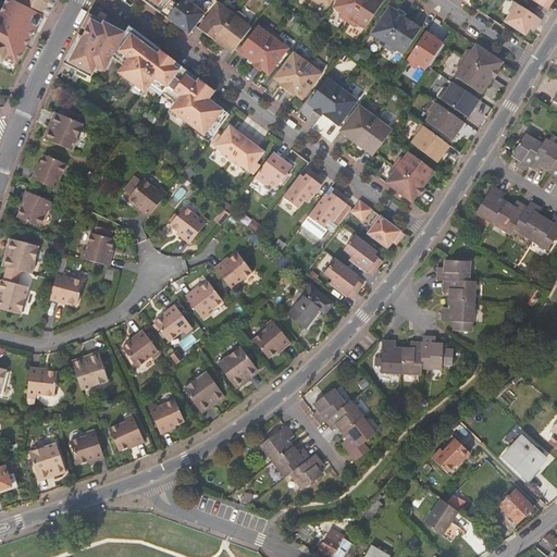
[(0,62),(3,64),(7,60),(19,66),(44,17),(48,20),(59,0),(16,0),(16,2),(10,0),(9,0),(2,14),(0,12),(0,62)]
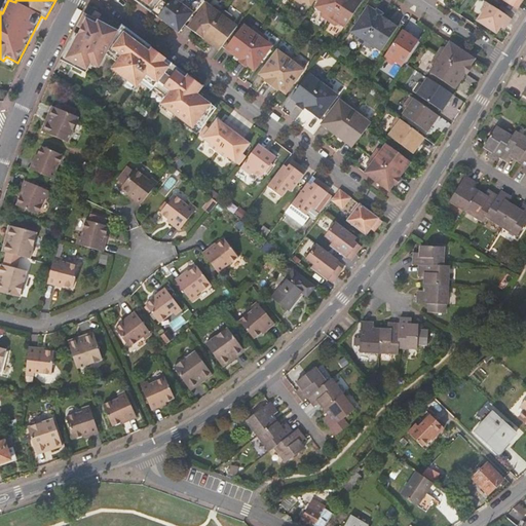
[(134,0),(159,19),(173,0),(134,0)]
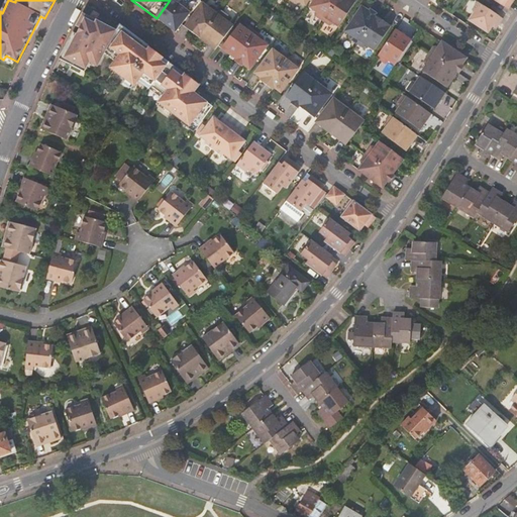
[(173,0),(170,0),(157,18),(167,25),(181,6),(173,0)]
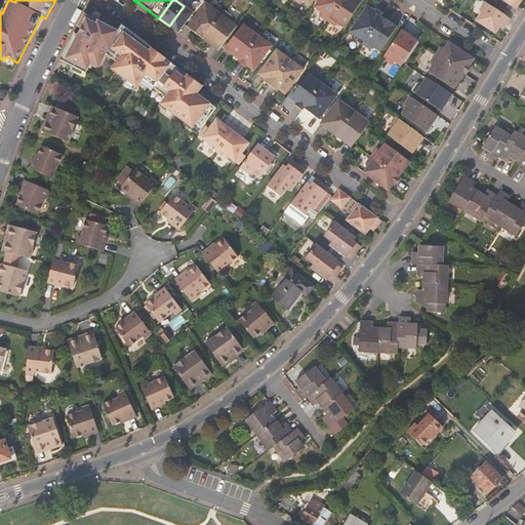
[(321,16),(329,23),(344,0),(320,0),(316,8),(321,12),(321,16)]
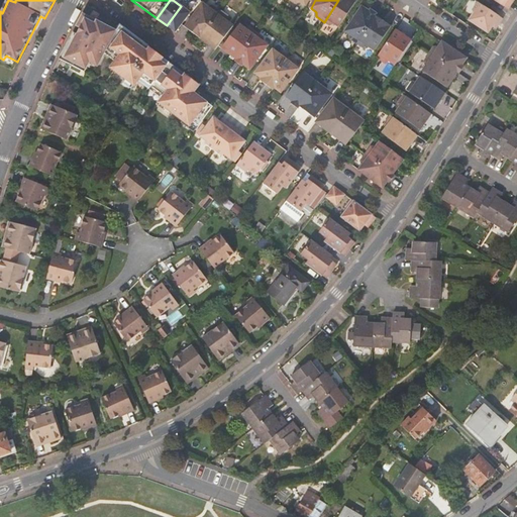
[(338,0),(324,22),(330,26),(335,24),(340,27),(356,3),(351,0),(338,0)]
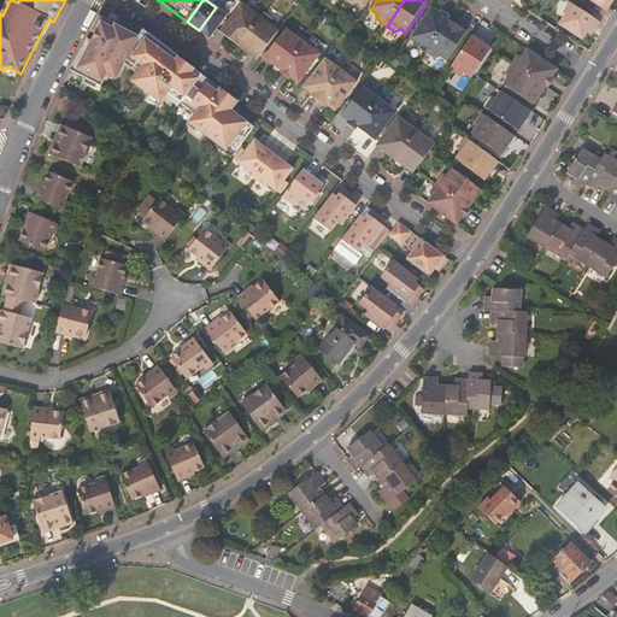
[(592,0),(607,11),(613,0),(592,0)]
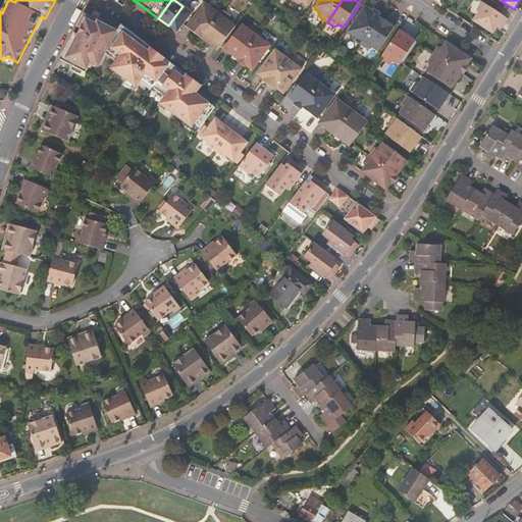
[(483,2),(477,10),(479,12),(474,20),(493,34),(500,23),(504,27),(509,19),(483,2)]
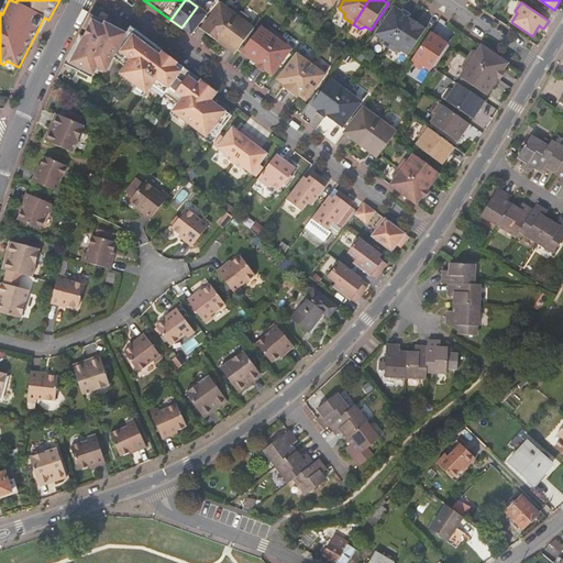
[(222,4),(202,31),(219,43),(241,13),(233,7),(229,9),(222,4)]
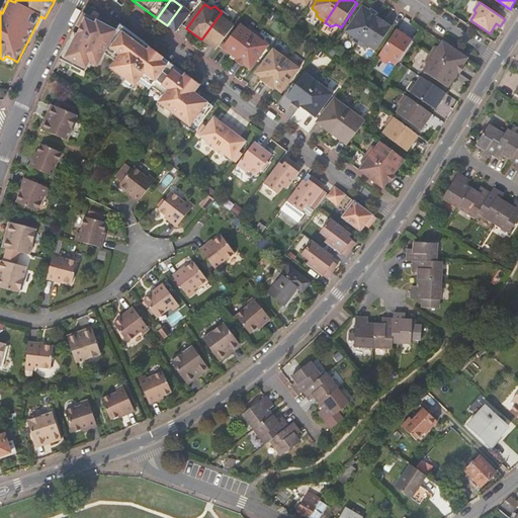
[(181,6),(167,25),(178,33),(192,14),(181,6)]
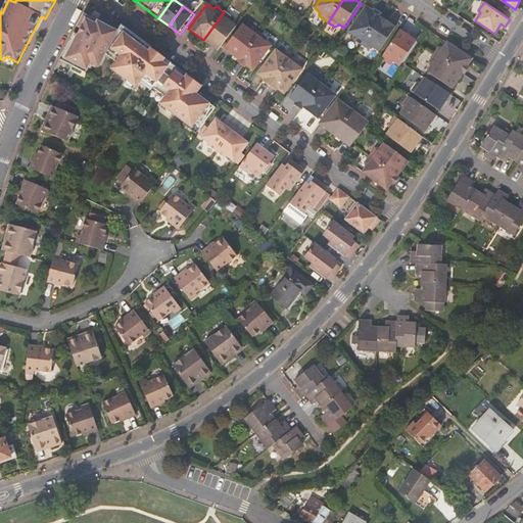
[(355,40),(362,44),(381,16),(382,14),(375,9),(374,11),(367,7),(350,32),(355,35),(355,40)]
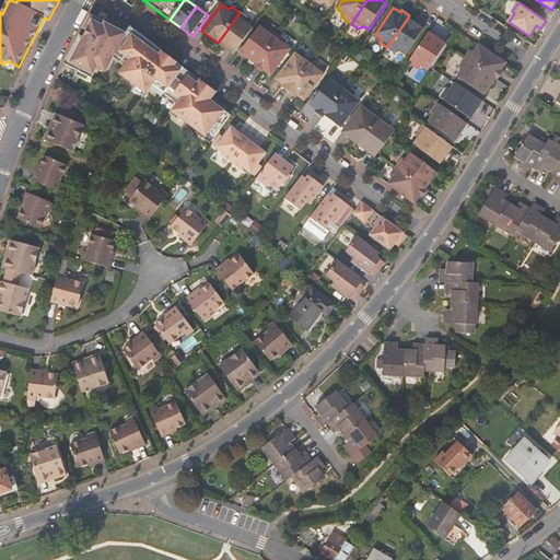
[(221,45),(235,55),(255,30),(248,25),(248,20),(240,13),(218,43),(221,45)]
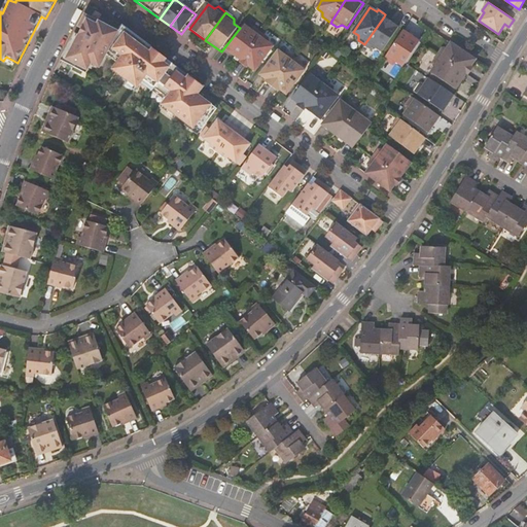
[(384,16),(364,44),(373,50),(378,48),(383,53),(399,27),(384,16)]
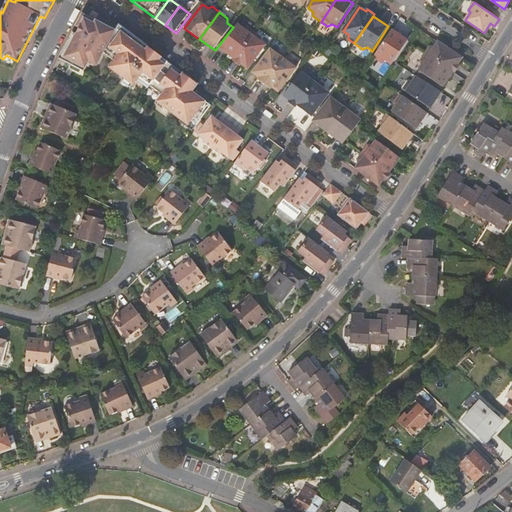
[(62,55),(60,59),(63,61),(59,69),(68,74),(72,65),(85,72),(90,63),(97,67),(105,51),(123,64),(117,72),(121,76),(142,91),(148,83),(170,99),(167,104),(175,109),(172,113),(188,125),(191,120),(197,124),(211,105),(192,91),(198,83),(192,79),(184,73),(182,76),(174,69),(176,66),(168,61),(166,64),(160,60),(163,57),(144,42),(120,25),(116,30),(98,21),(96,24),(86,18),(78,34),(74,32),(67,45),(62,55)]
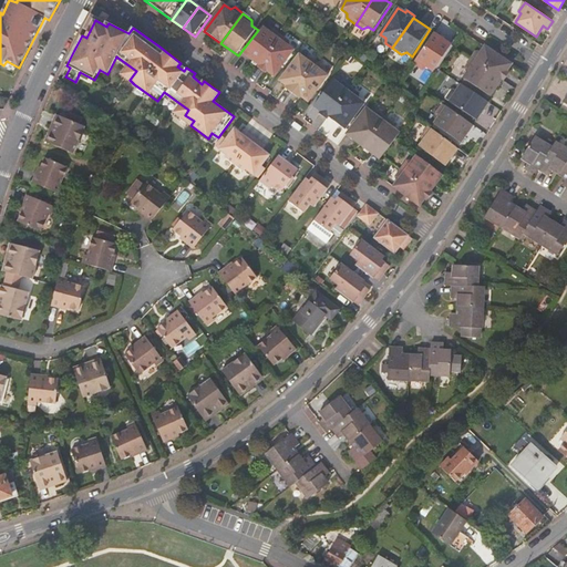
[(261,66),(284,37),(275,30),(270,32),(264,28),(245,54),(261,65),(261,66)]
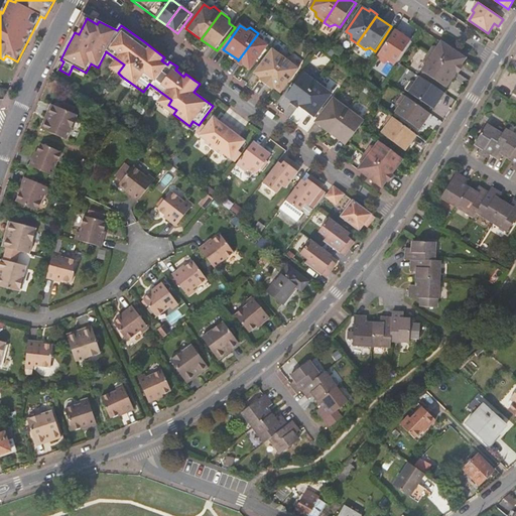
[(395,29),(377,57),(386,63),(390,61),(395,66),(412,40),(395,29)]
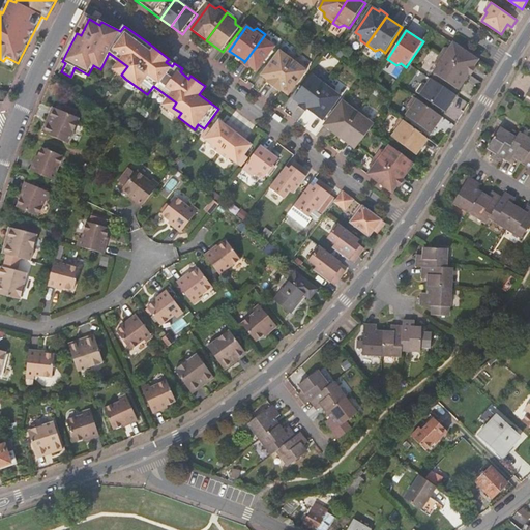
[(244,61),(242,64),(249,69),(251,67),(258,72),(276,48),(271,43),(271,39),(265,34),(244,62),(244,61)]
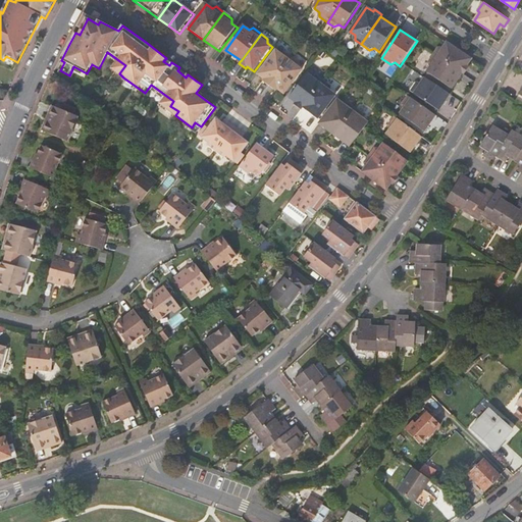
[(468,65),(472,59),(447,42),(444,47),(439,47),(434,54),(463,72),(465,73),(470,67),(468,65)]
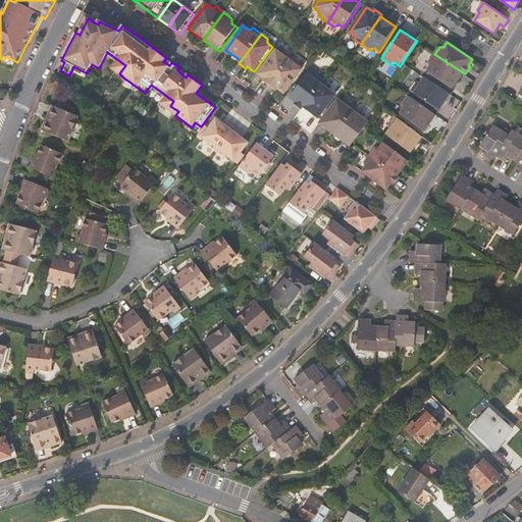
[(264,82),(270,87),(280,73),(293,57),(286,52),(281,54),(276,50),(259,74),(265,80),(264,82)]
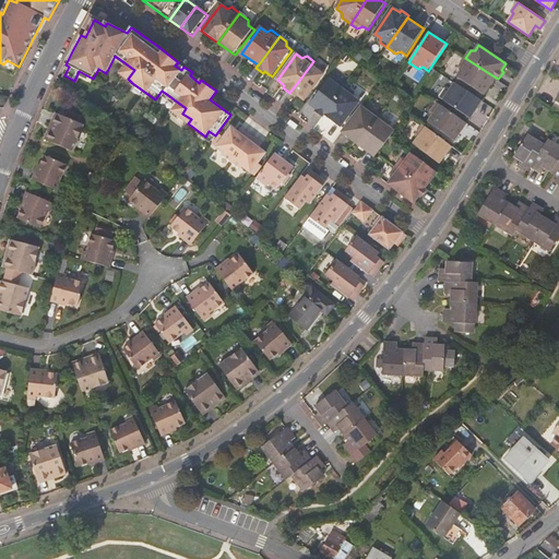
[(485,95),(496,78),(465,58),(460,67),(462,71),(458,78),(459,78),(479,92),(485,95)]
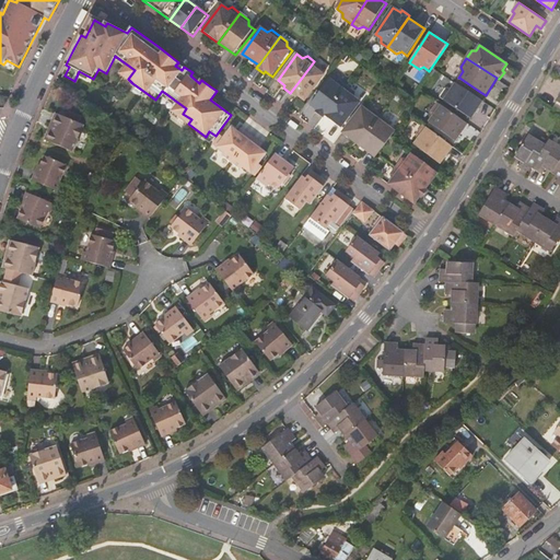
[(301,79),(290,93),(296,97),(299,95),(306,101),(325,76),(319,71),(321,66),(314,61),(301,79)]
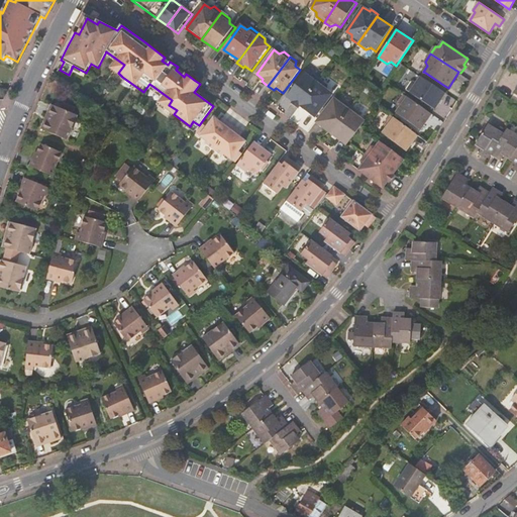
[(424,72),(422,76),(441,89),(443,85),(424,72)]
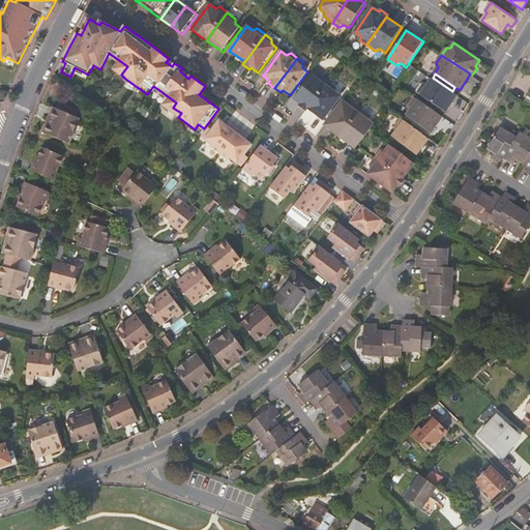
[(300,107),(306,112),(308,110),(314,101),(328,82),(322,77),(318,79),(313,75),(294,99),(301,105),(300,107)]
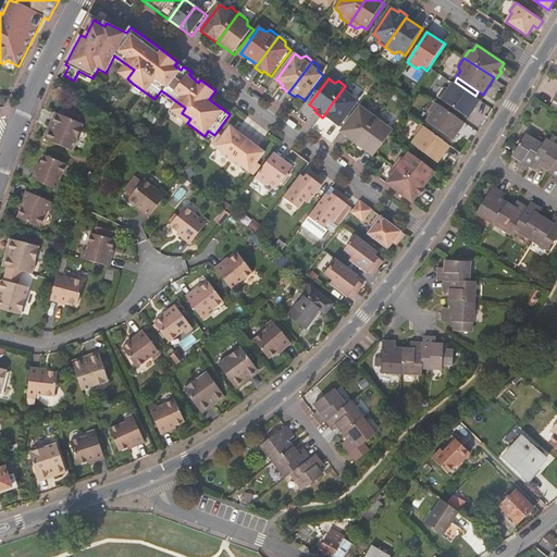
[(469,118),(481,100),(465,89),(454,83),(450,88),(445,88),(438,98),(469,118)]
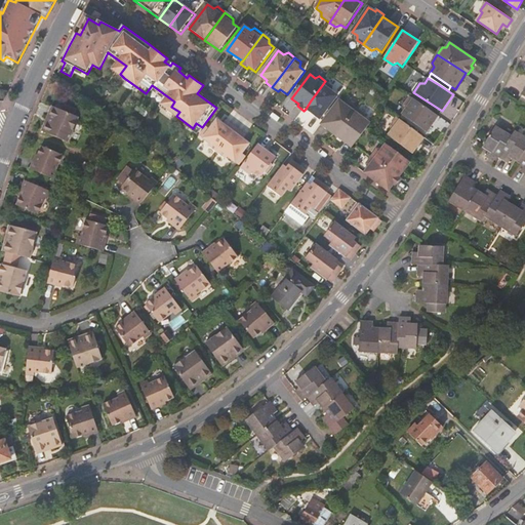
[(311,101),(306,109),(321,120),(338,95),(333,91),(333,86),(325,81),(311,101)]
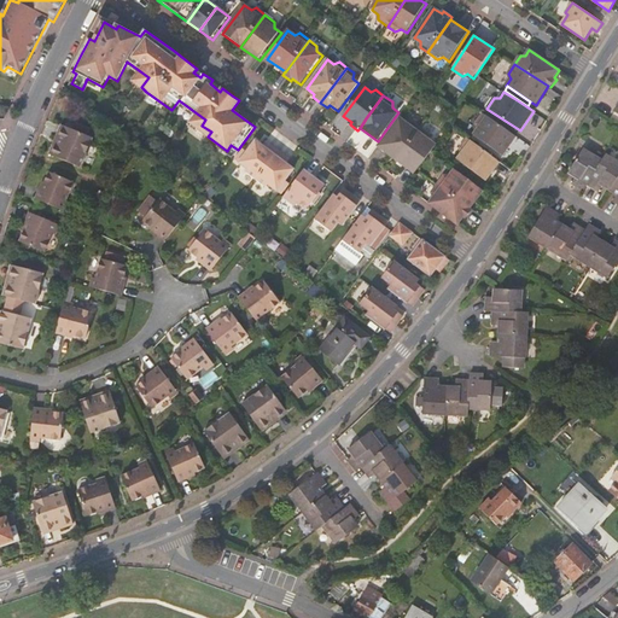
[(503,156),(517,136),(484,114),(477,123),(478,129),(474,135),(503,156)]
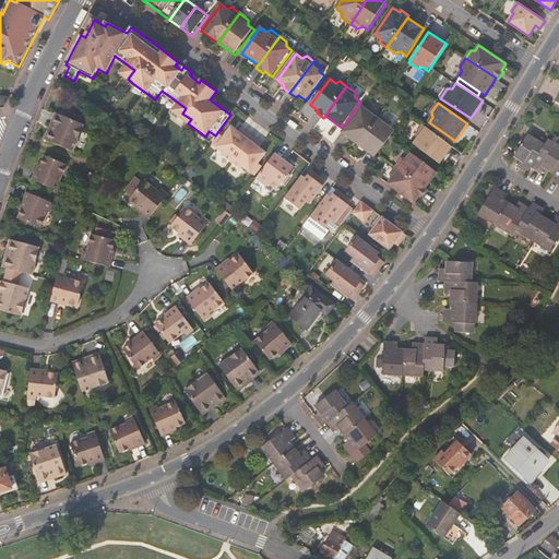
[(359,144),(381,116),(372,109),(369,111),(363,107),(343,132),(357,143),(359,144)]
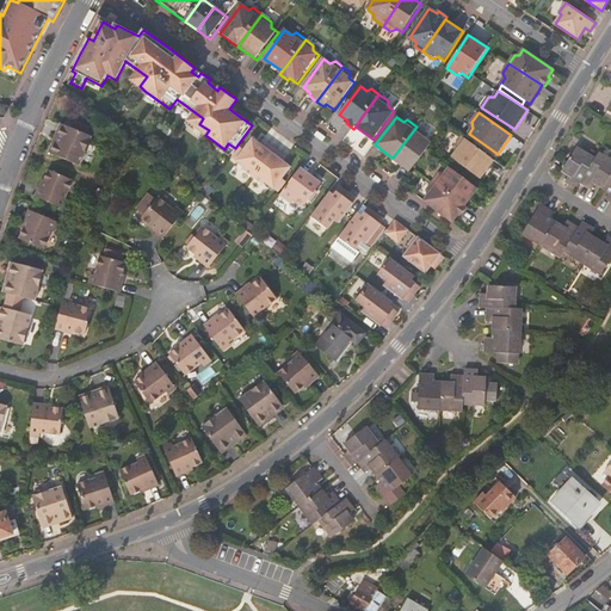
[(92,125),(80,121),(78,128),(73,127),(68,125),(61,143),(56,141),(51,152),(82,165),(94,136),(88,133),(92,125)]
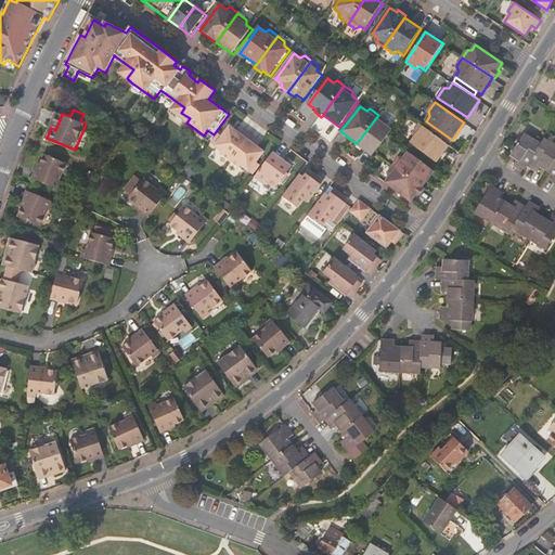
[(57,111),(51,128),(55,130),(62,114),(57,111)]
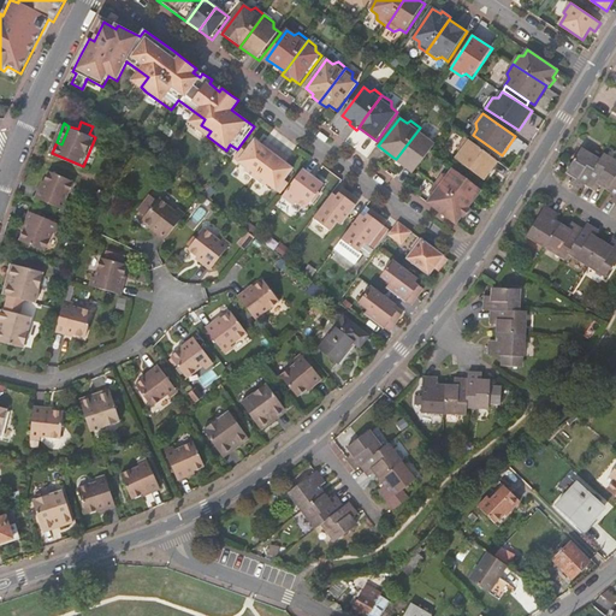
[(418,170),(433,148),(436,144),(430,140),(430,134),(420,128),(396,159),(414,173),(418,170)]
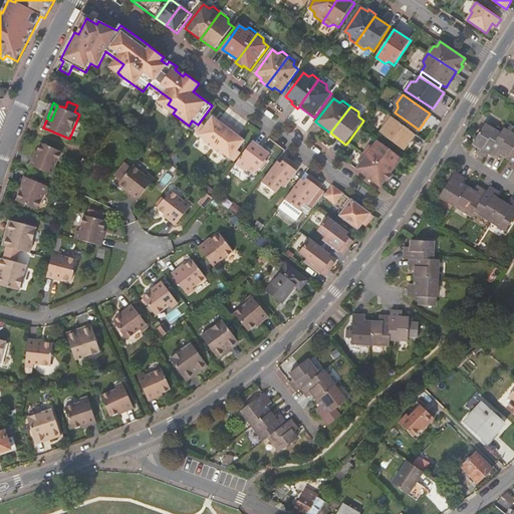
[(405,150),(417,135),(390,114),(383,123),(384,127),(380,133),(405,150)]
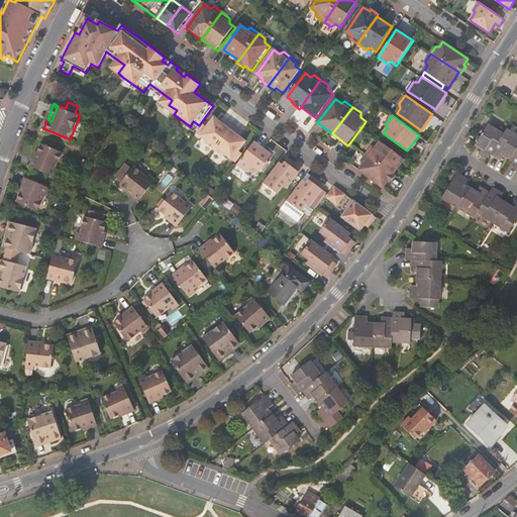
[(206,143),(214,149),(233,125),(226,120),(224,124),(214,116),(207,126),(203,123),(197,132),(208,141),(206,143)]
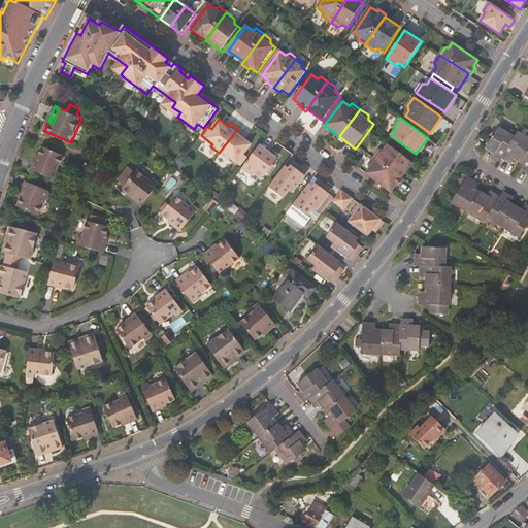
[(238,128),(219,153),(227,159),(229,157),(241,166),(248,157),(244,154),(252,143),(242,136),(244,133),(238,128)]
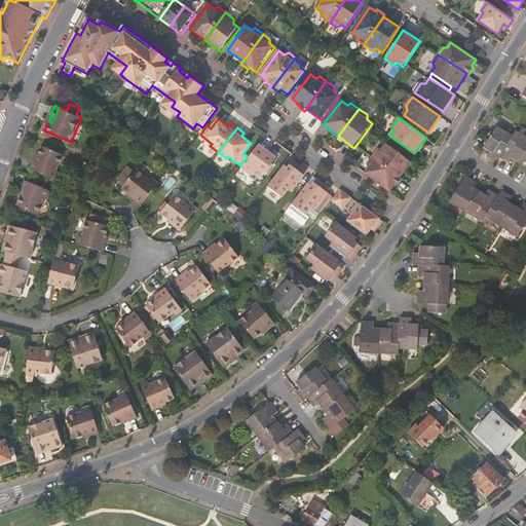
[(483,156),(492,162),(495,157),(505,164),(510,159),(521,166),(518,172),(525,176),(525,142),(511,133),(508,138),(491,127),(479,147),(486,151),(483,156)]
